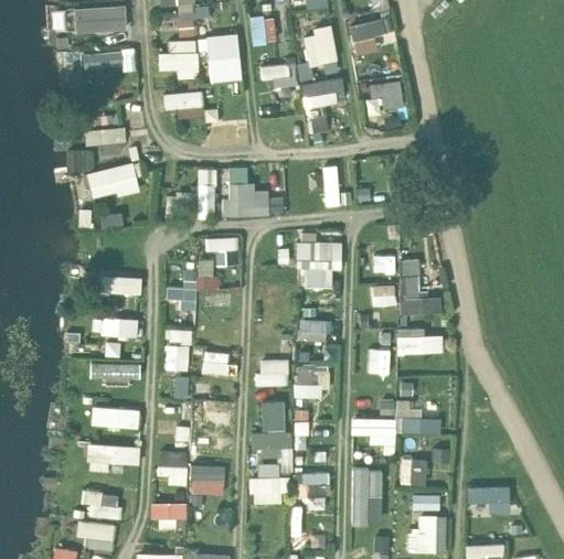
[(127,33),(126,7),(65,10),(66,35),(127,33)]
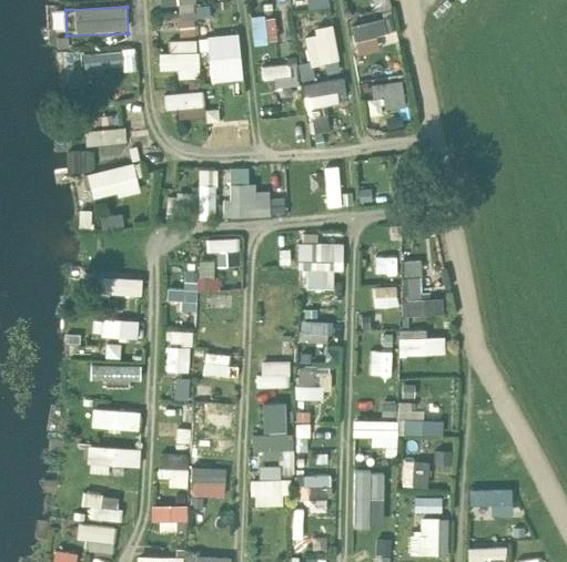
[(370,17),(371,22),(351,27),(358,57),(381,51),(377,37),(397,32),(393,11),(370,17)]
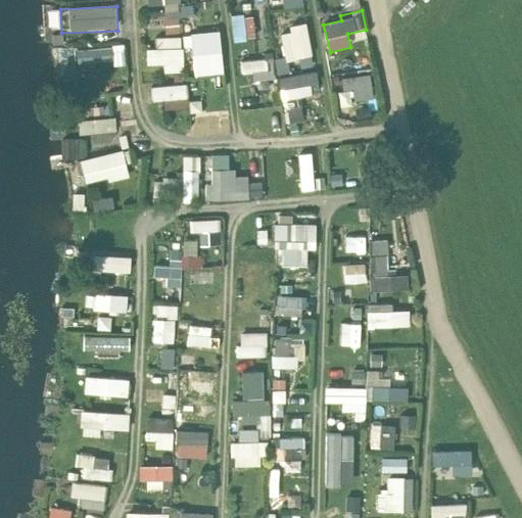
[(234,42),(256,39),(253,14),(231,17),(234,42)]
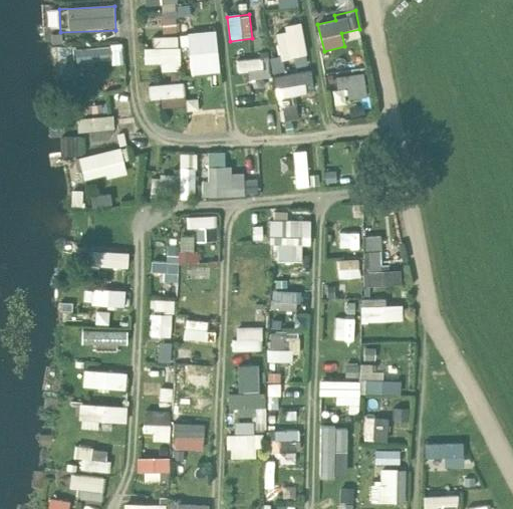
[(163,19),(164,34),(179,33),(178,19),(163,19)]
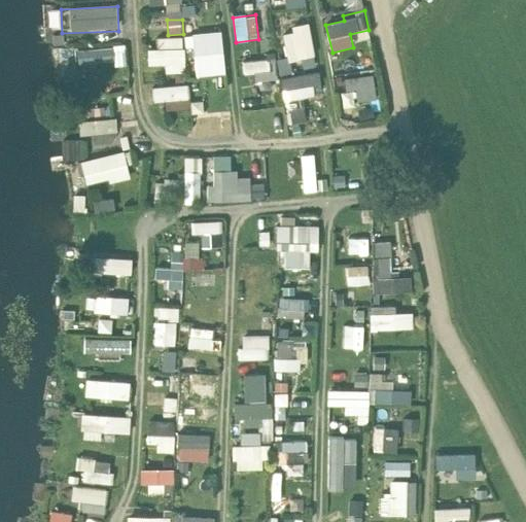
[(302,59),(304,69),(316,67),(309,24),(291,26),(292,34),(281,36),(285,62),(302,59)]
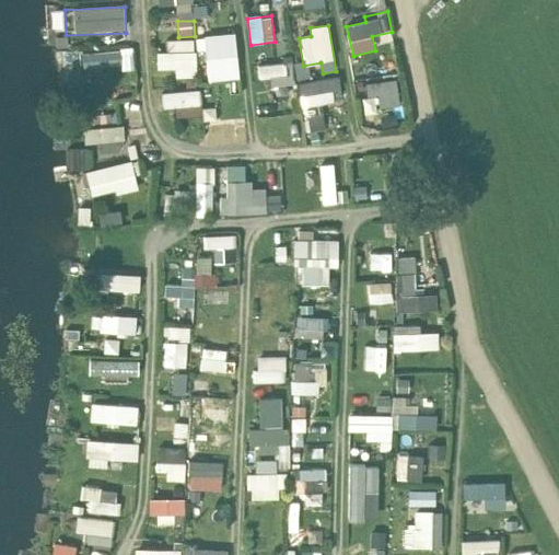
[(236,35),(205,36),(207,82),(239,80),(236,35)]
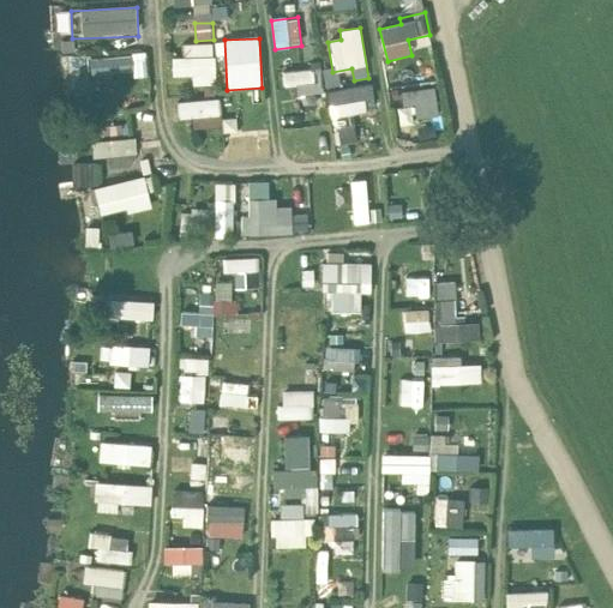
[(182,46),(184,56),(214,55),(214,44),(182,46)]
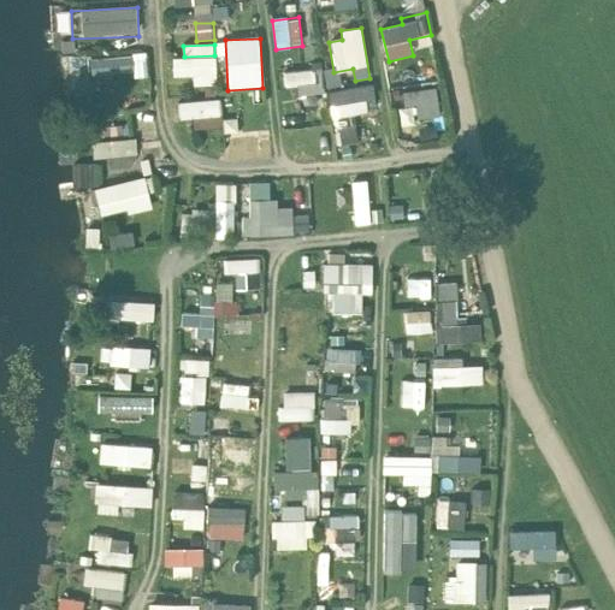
[(172,59),(173,77),(194,76),(194,88),(218,87),(217,57),(172,59)]
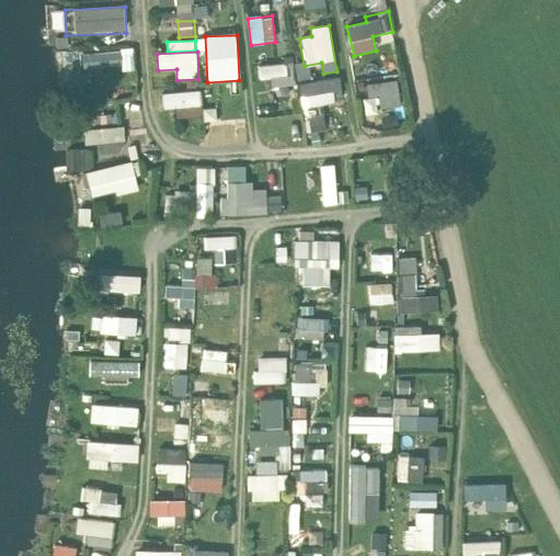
[(66,74),(123,70),(122,54),(66,56),(66,74)]
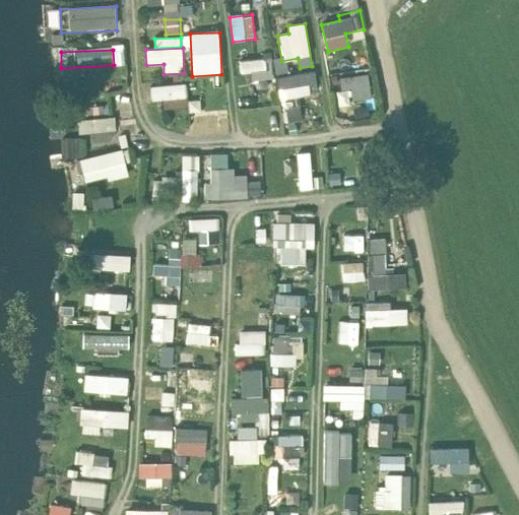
[(266,59),(267,72),(253,73),(254,80),(274,78),(272,58),(266,59)]
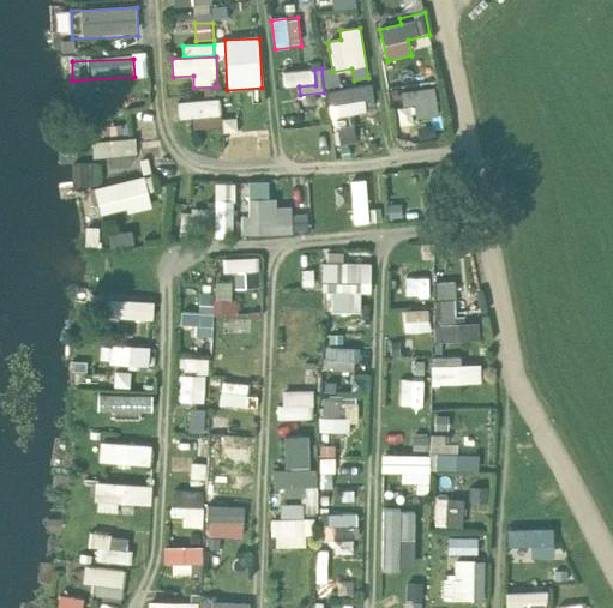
[(284,86),(313,85),(312,71),(283,72),(284,86)]
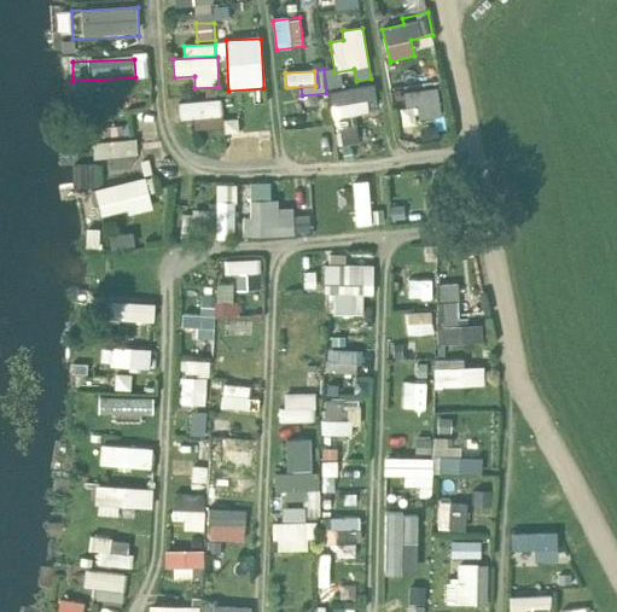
[(329,92),(333,120),(370,114),(367,102),(377,100),(374,85),(329,92)]
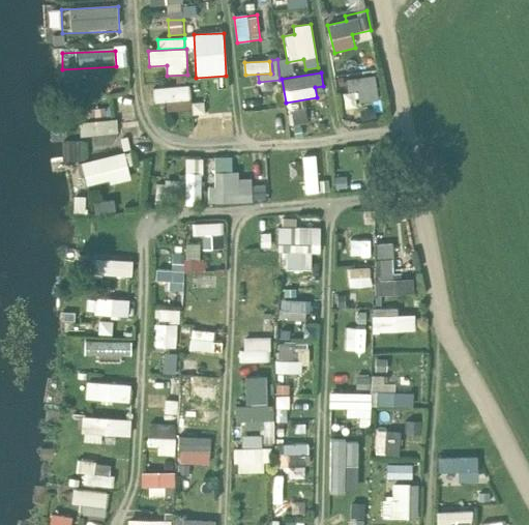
[(346,79),(347,92),(359,92),(359,105),(377,104),(376,78),(346,79)]
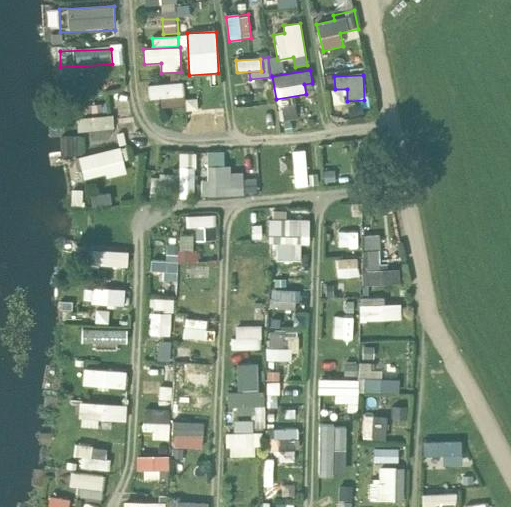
[(161,99),(162,109),(186,108),(184,83),(148,85),(149,99),(161,99)]
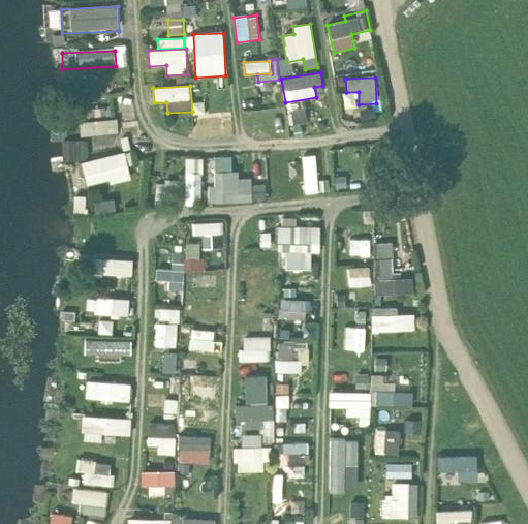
[(291,126),(306,124),(304,101),(289,103),(291,126)]
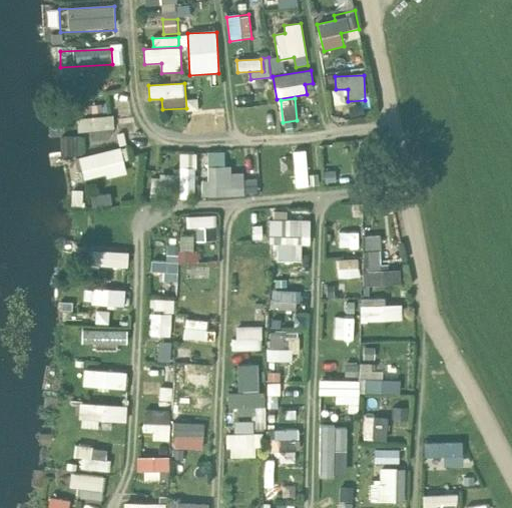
[(105,117),(104,107),(78,109),(79,119),(105,117)]
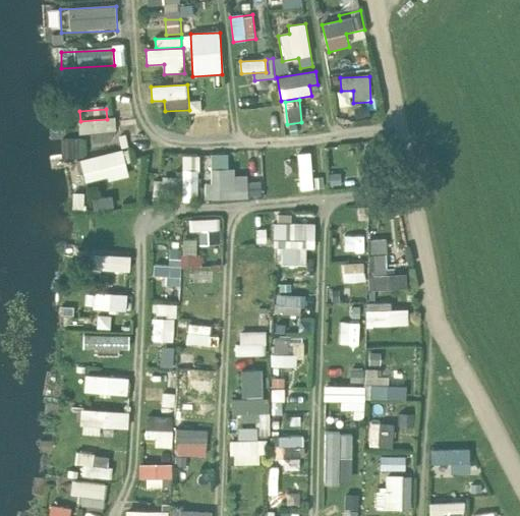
[(79,135),(116,133),(116,121),(78,122),(79,135)]
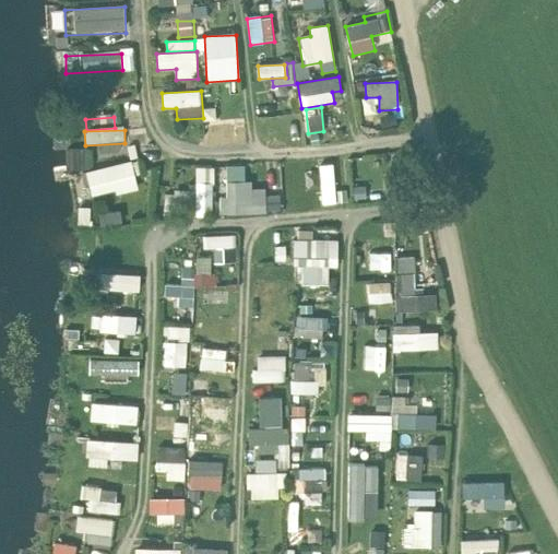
[(327,210),(325,185),(337,185),(336,164),(301,165),(304,210),(327,210)]
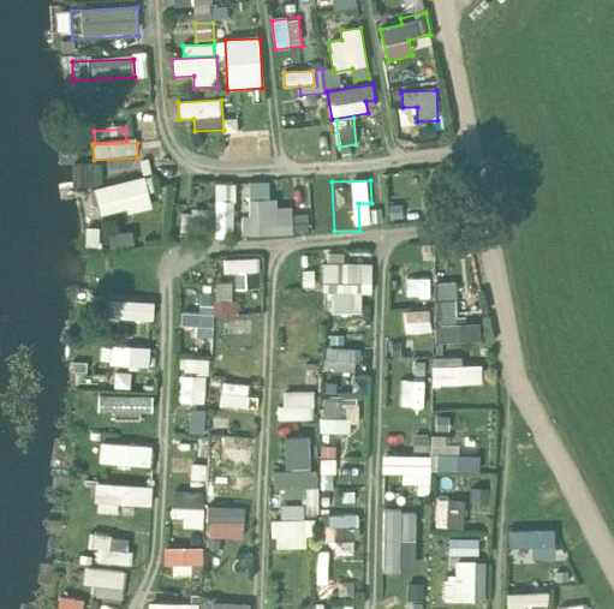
[(100,218),(150,212),(147,181),(96,187),(100,218)]
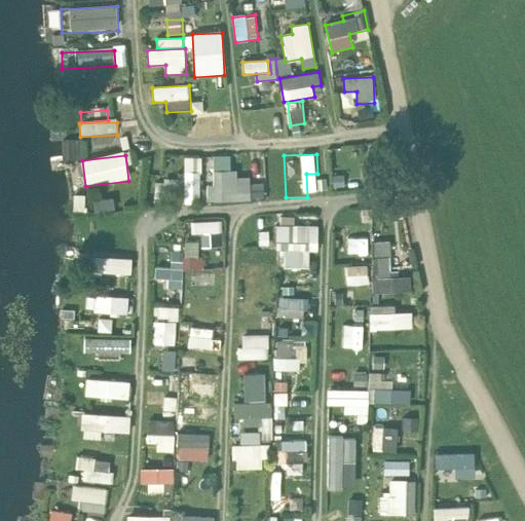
[(207,187),(207,200),(263,201),(263,186),(252,186),(252,175),(230,174),(230,156),(213,156),(213,187),(207,187)]
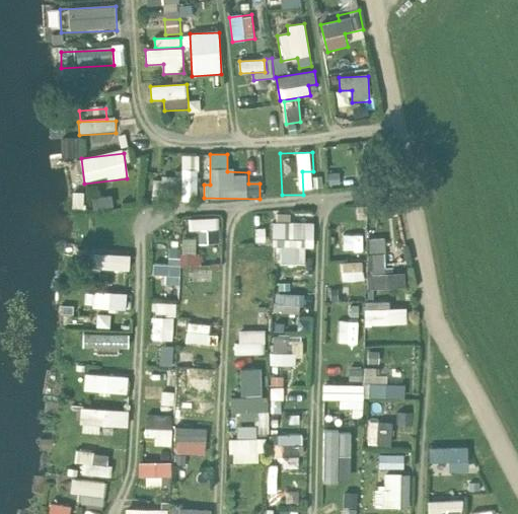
[(182,156),(182,201),(198,200),(198,156),(182,156)]
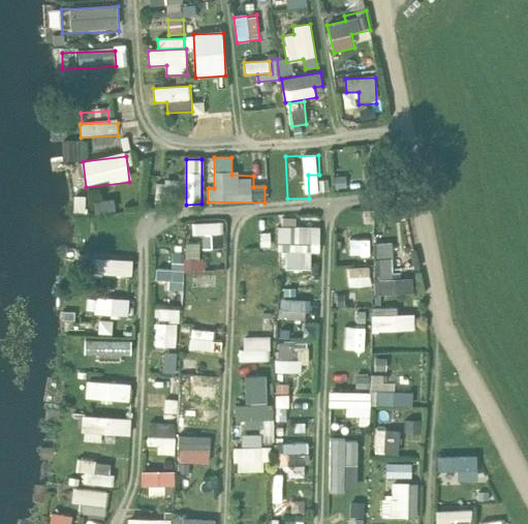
[(185,197),(184,160),(165,160),(166,198),(185,197)]
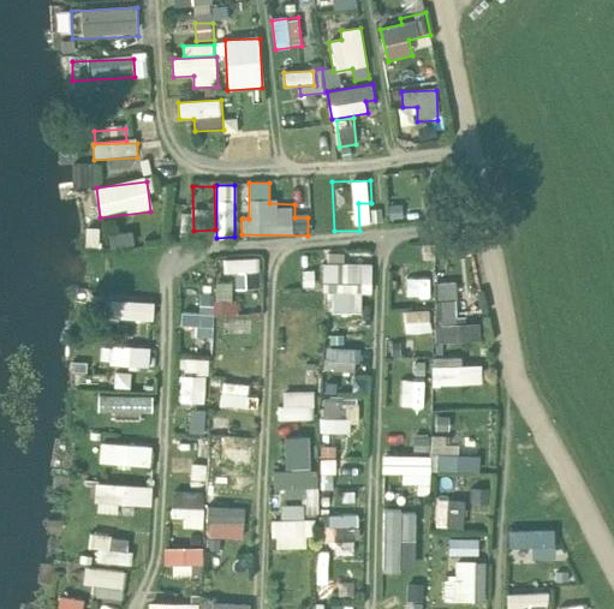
[(361,228),(374,227),(373,204),(359,204),(361,228)]
